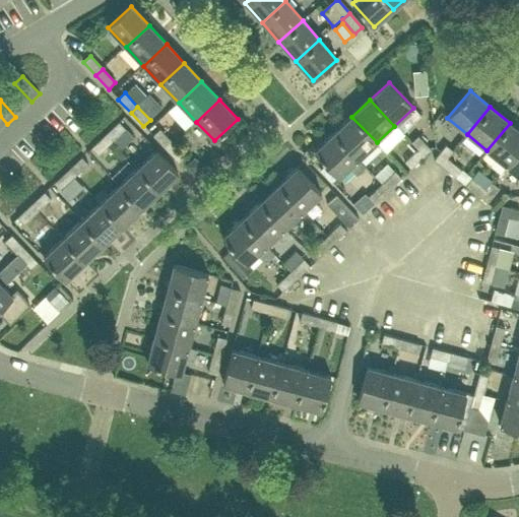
[(358,159),(377,142),(351,117),(333,134),(358,159)]
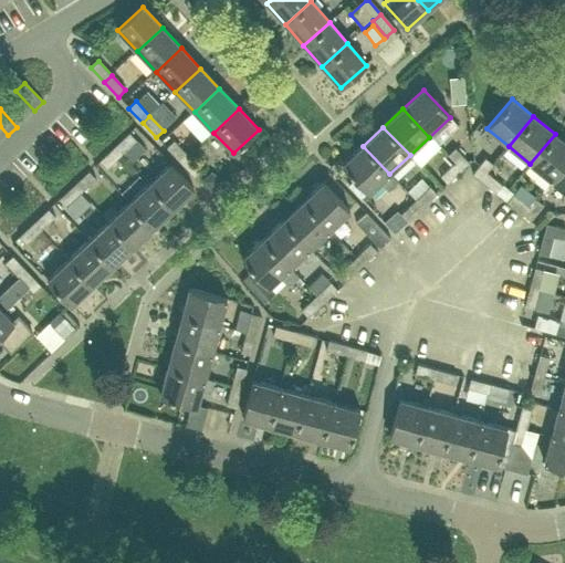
[(530,164),(551,180),(564,163),(564,142),(555,134),(530,164)]
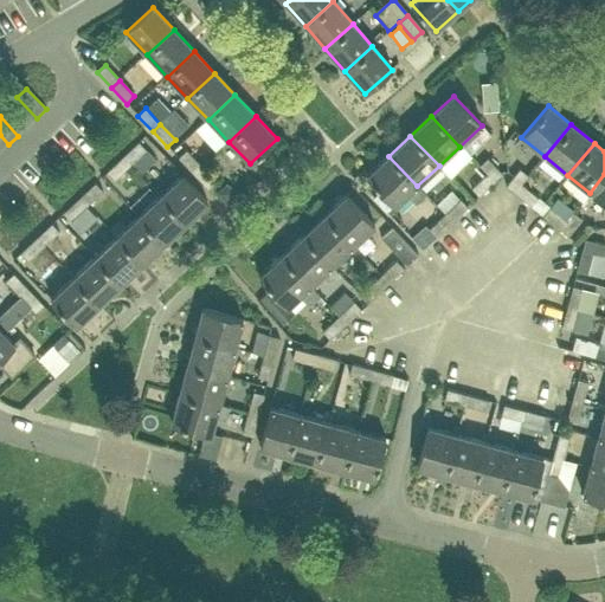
[(140,144),(123,159),(132,167),(147,153),(140,144)]
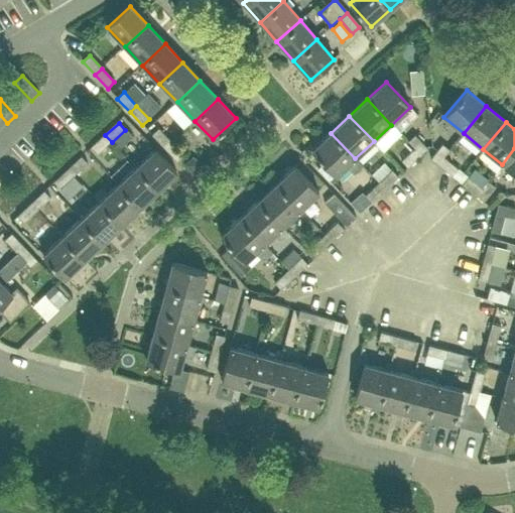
[(164,148),(171,142),(159,130),(152,136),(164,148)]
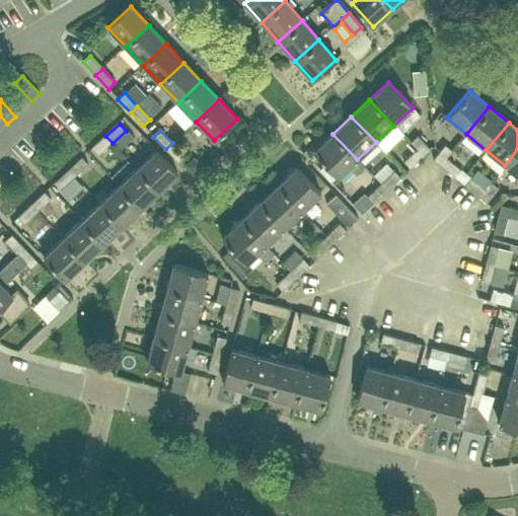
[(327,165),(320,171),(331,183),(349,167),(357,176),(366,168),(357,159),(333,134),(314,151),(327,165)]
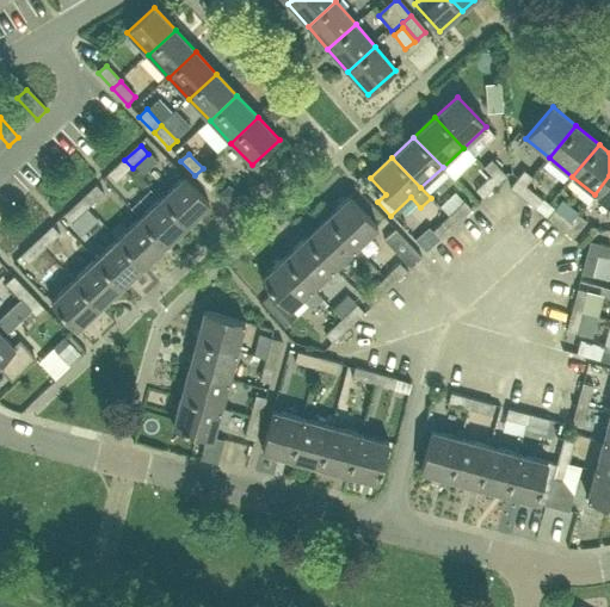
[(133,168),(124,160),(109,174),(116,183),(133,168)]
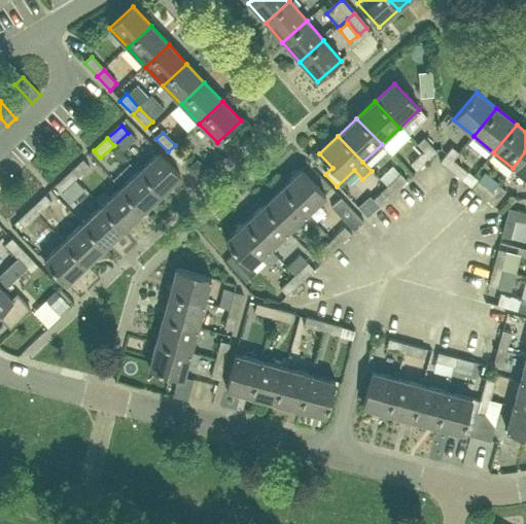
[(417,146),(423,152),(430,160),(436,152),(424,139),(417,146)]
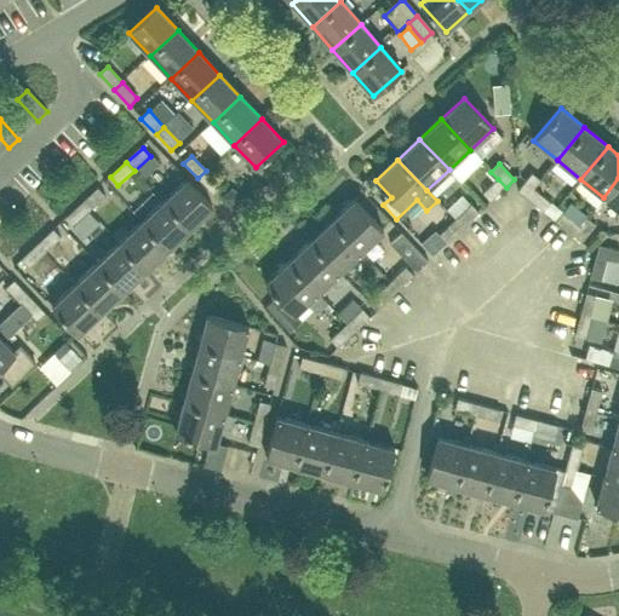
[(222,188),(206,171),(198,178),(213,195),(222,188)]
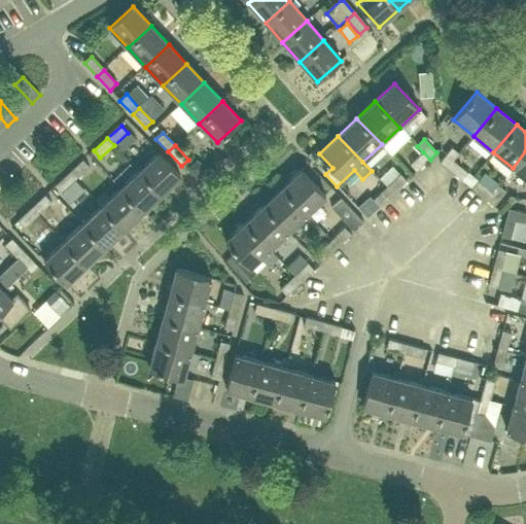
[(448,169),(453,162),(459,154),(452,149),(441,163),(448,169)]
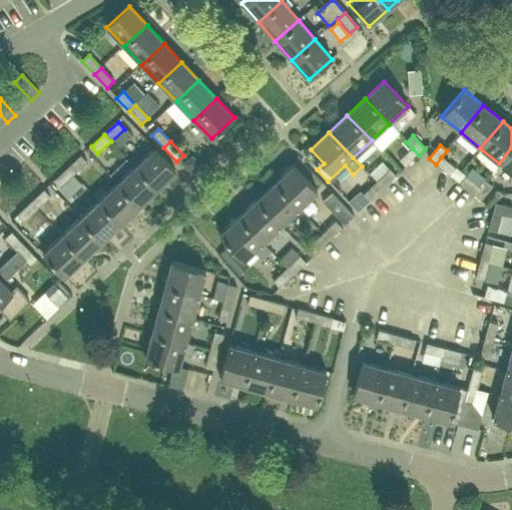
[(511,147),(499,163),(511,173),(511,147)]
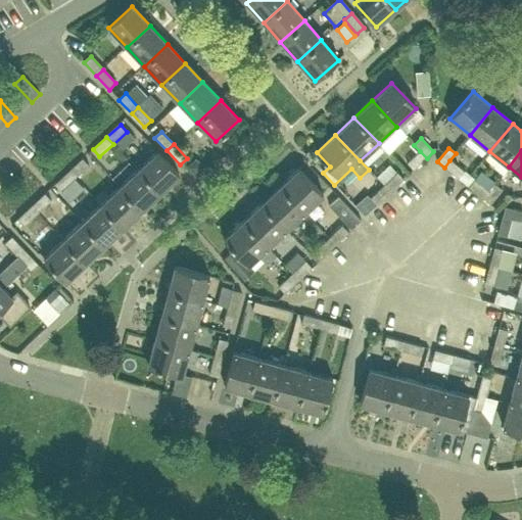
[(414,171),(427,158),(420,151),(408,164),(414,171)]
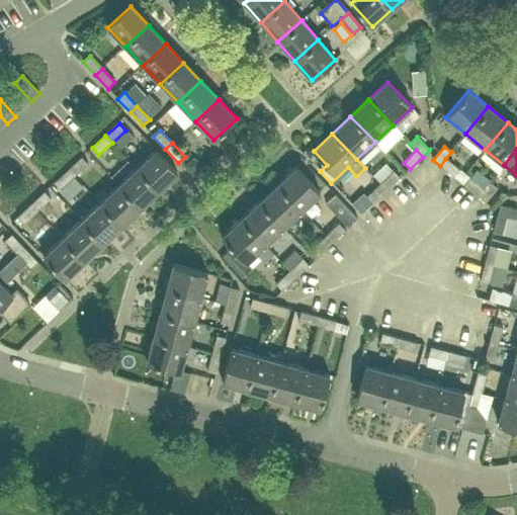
[(156,151),(137,169),(159,191),(177,174),(156,151)]
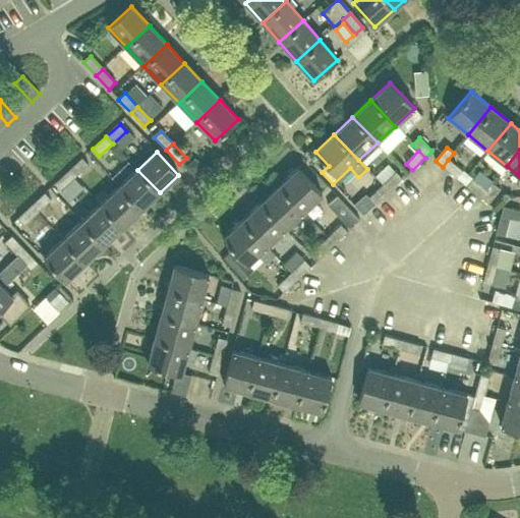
[(82,159),(69,171),(75,178),(89,165),(82,159)]
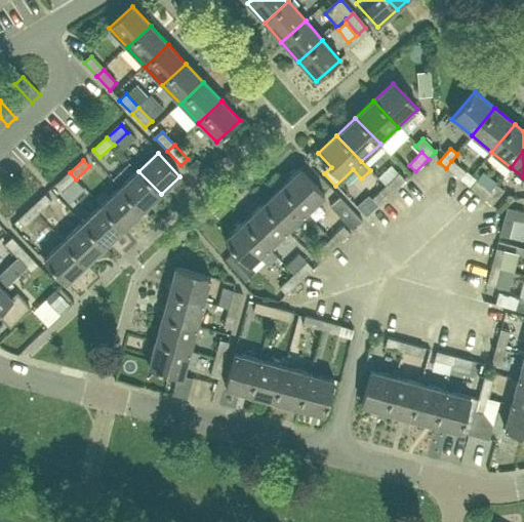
[(451,161),(446,168),(466,184),(471,176),(451,161)]
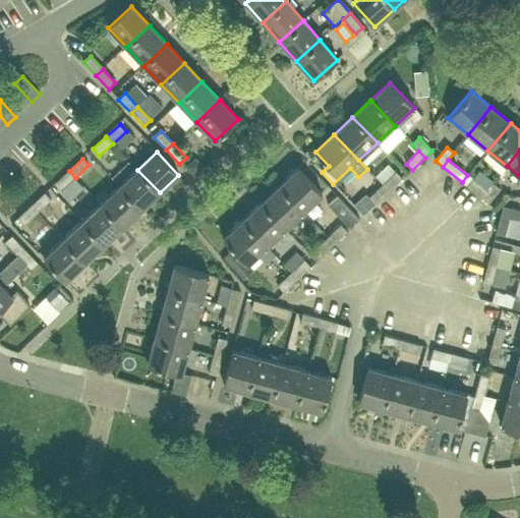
[(16,179),(29,173),(23,162),(10,168),(16,179)]
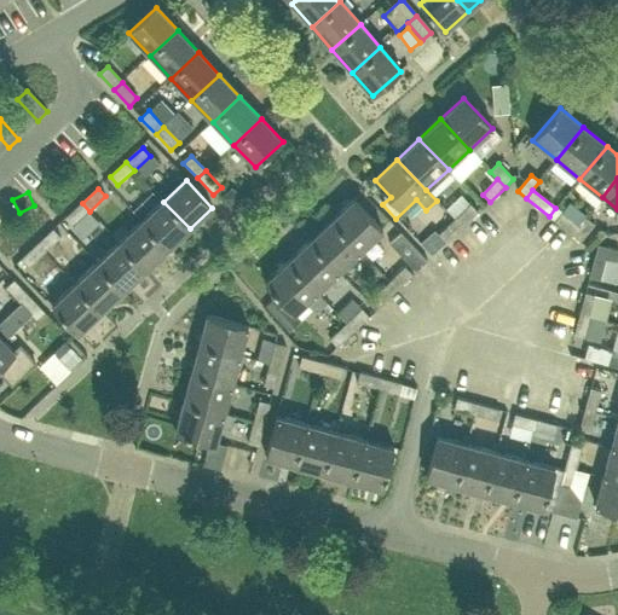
[(354,199),(331,221),(361,251),(391,224),(376,208),(369,215),(354,199)]
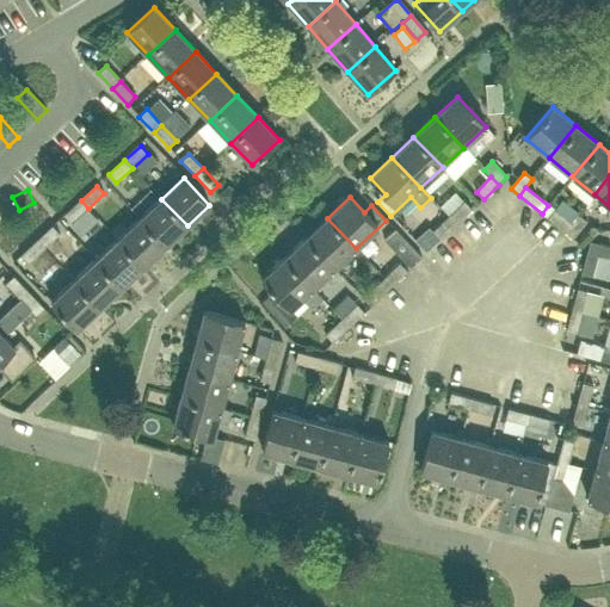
[(161,199),(140,220),(165,247),(188,225),(161,199)]
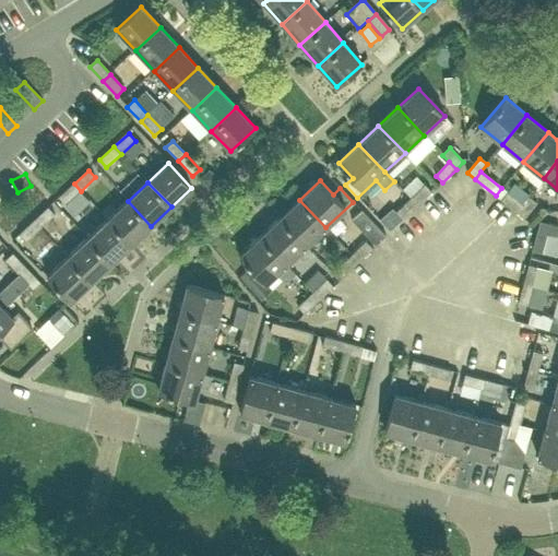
[(67,204),(81,191),(74,184),(60,198),(67,204)]
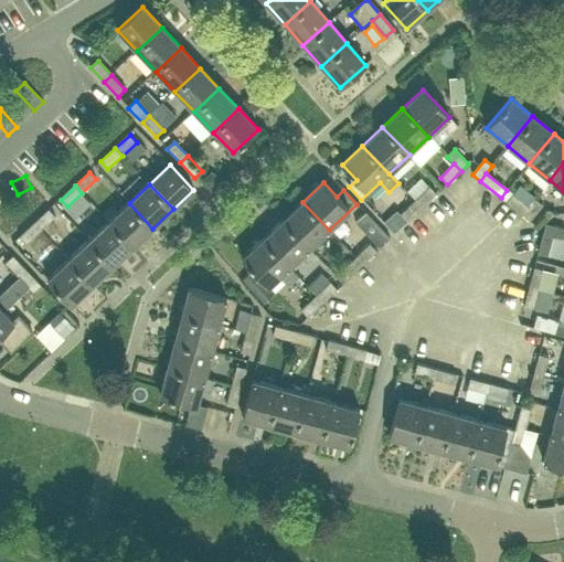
[(522,215),(535,199),(521,187),(507,203),(522,215)]
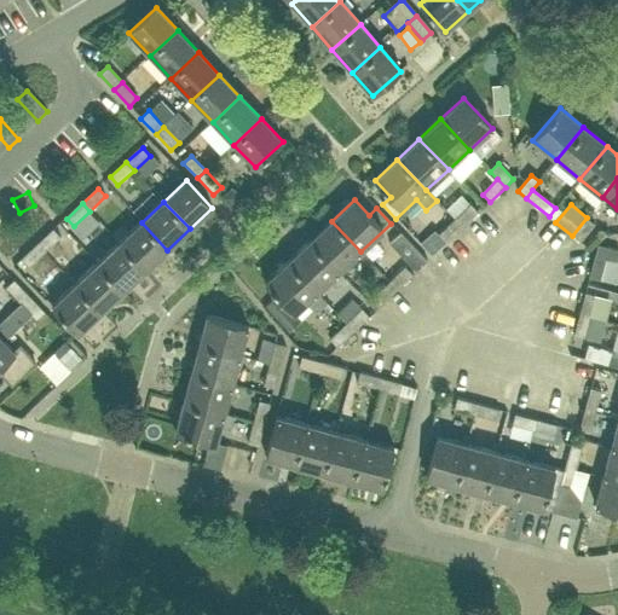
[(471,206),(455,220),(462,228),(478,213),(471,206)]
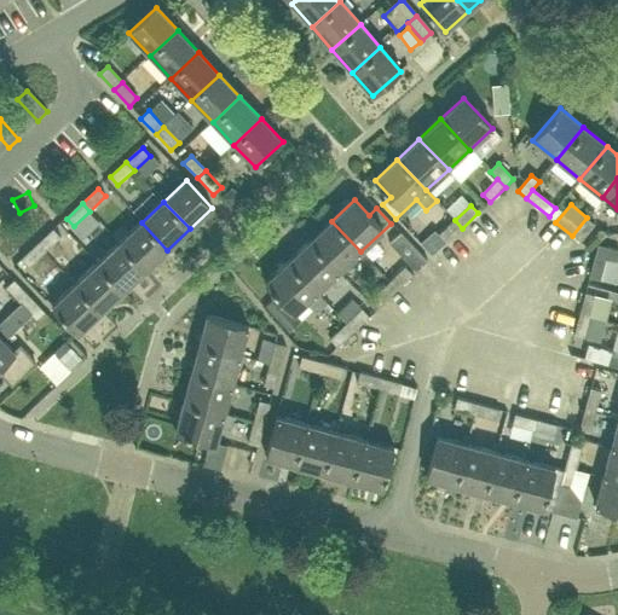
[(587,218),(572,236),(581,243),(595,225),(587,218)]
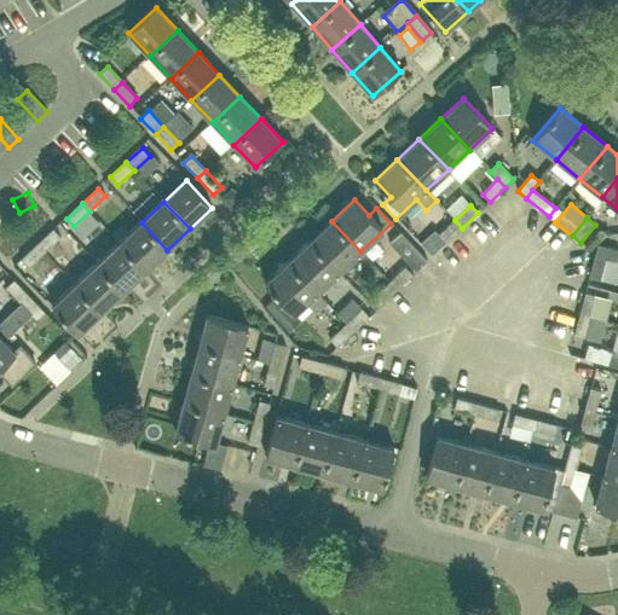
[(445,243),(462,228),(455,220),(438,236),(445,243)]
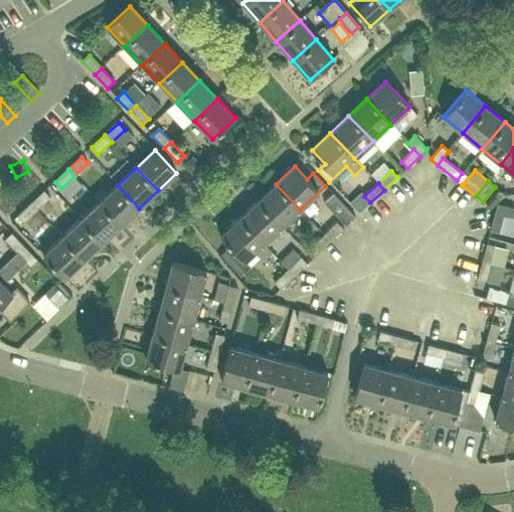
[(258,201),(282,226),(300,209),(276,184),(258,201)]
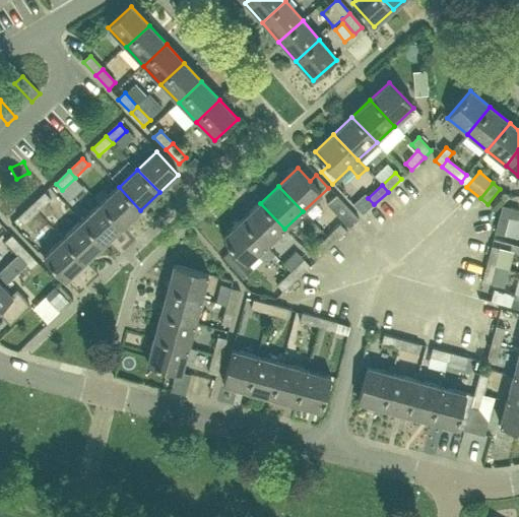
[(101,204),(122,228),(140,210),(119,187),(101,204)]
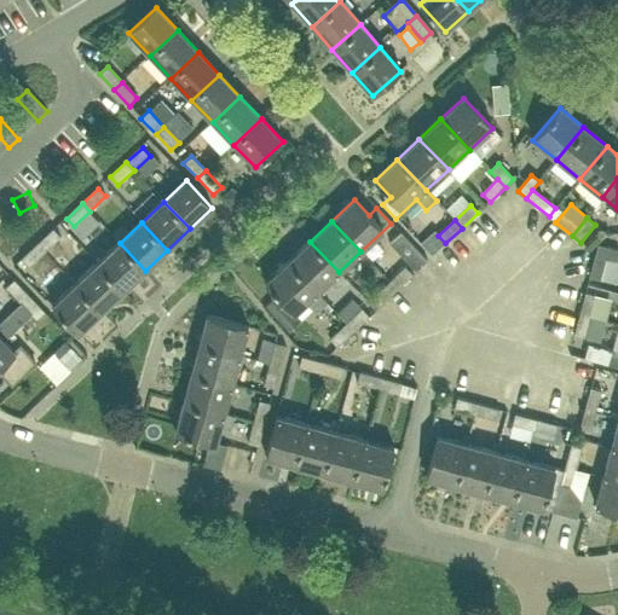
[(38,245),(45,253),(61,238),(53,231),(38,245)]
